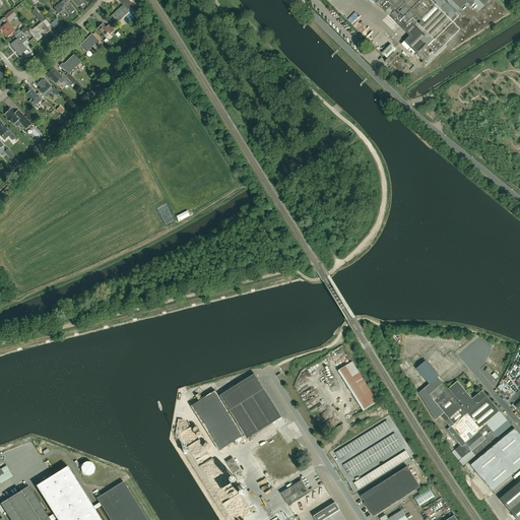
[(55,8),(59,13),(64,9),(69,14),(75,9),(68,0),(64,0),(61,3),(55,8)]
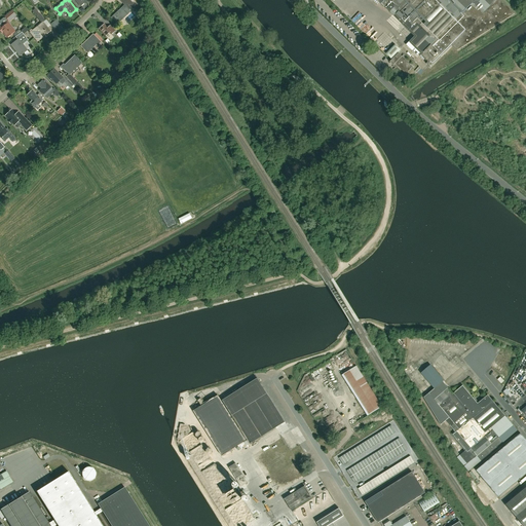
[(128,9),(132,7),(124,0),(119,0),(124,5),(111,17),(116,23),(121,17),(123,19),(130,11),(128,9)]
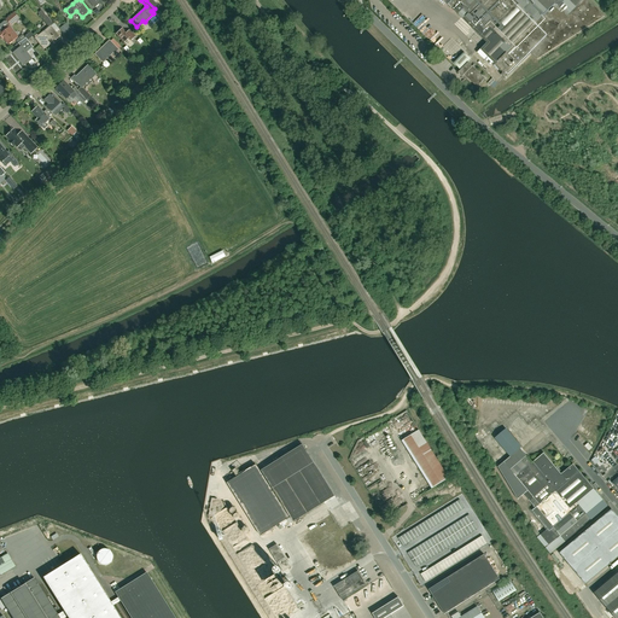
[(443,0),(456,12),(473,29),(479,36),(487,44),(481,50),(477,53),(484,60),(488,57),(495,64),(494,64),(502,73),(501,75),(505,79),(516,69),(530,53),(537,59),(604,17),(587,0),(443,0)]
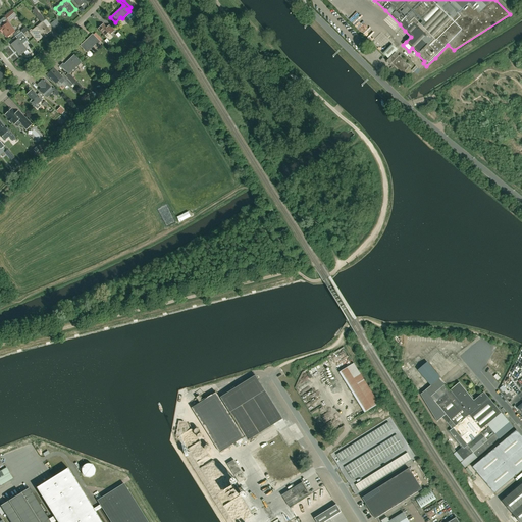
[(37,18),(40,15),(32,5),(30,7),(33,10),(31,11),(37,18)]
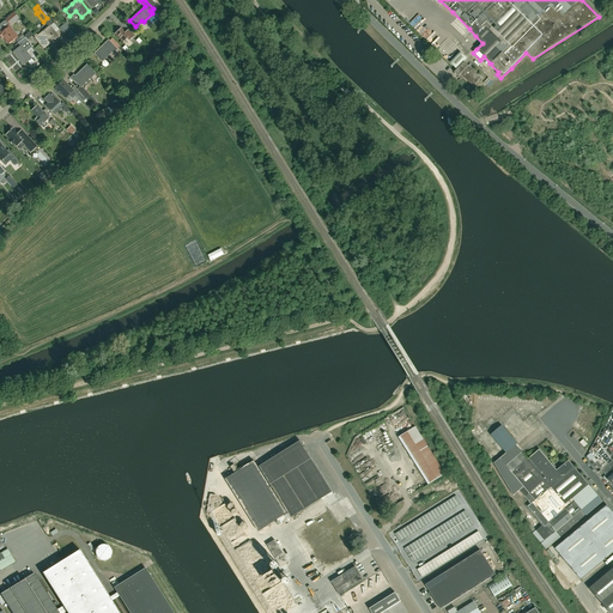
[(19,18),(16,14),(14,13),(6,19),(11,25),(19,18)]
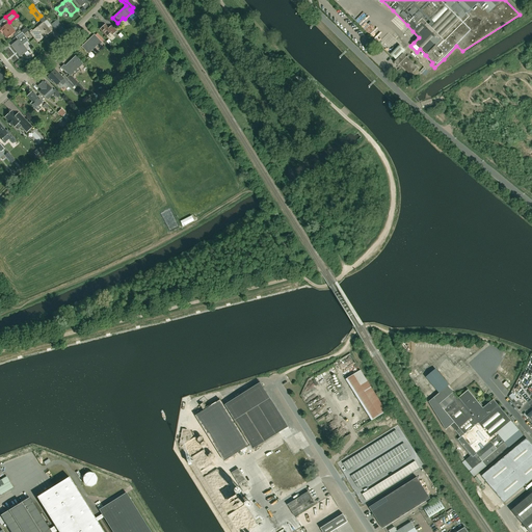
[(7,37),(15,32),(7,22),(0,27),(0,31),(1,31),(7,37)]
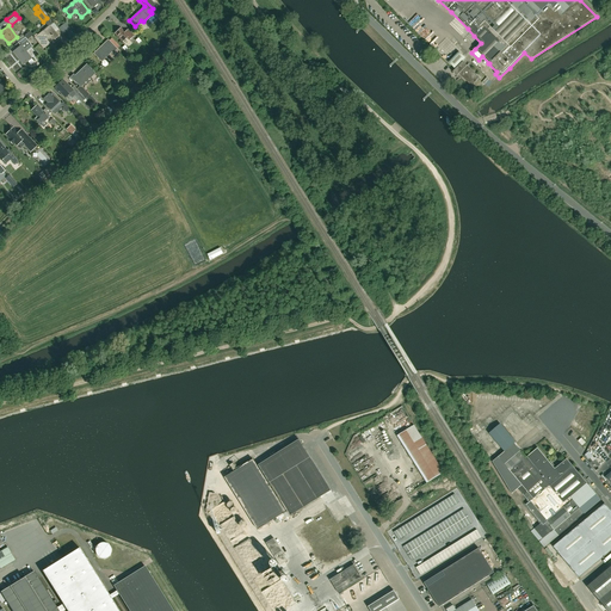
[(55,39),(59,36),(50,25),(38,35),(37,34),(34,36),(35,38),(34,38),(43,50),(50,44),(47,39),(51,36),(55,39)]
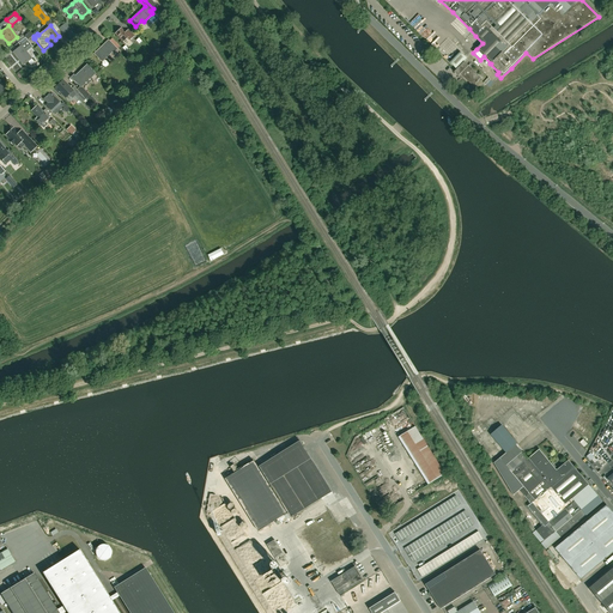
[(121,29),(115,34),(122,42),(127,38),(129,41),(134,36),(128,30),(125,32),(121,29)]
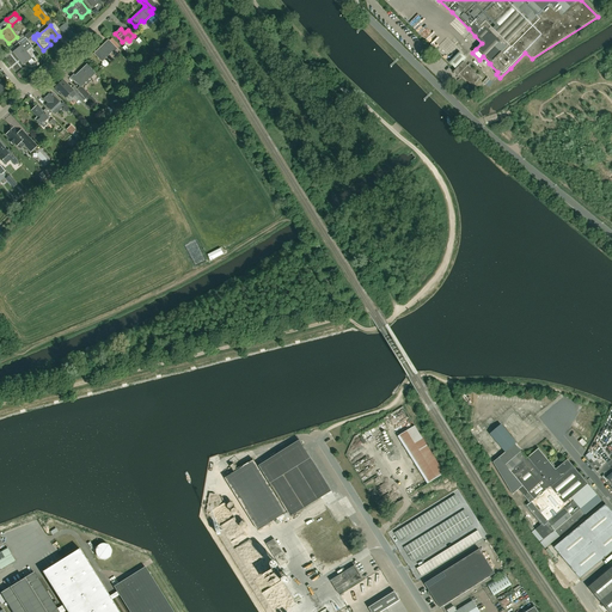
[(32,59),(26,51),(32,47),(25,37),(18,43),(20,47),(13,53),(23,65),(32,59)]
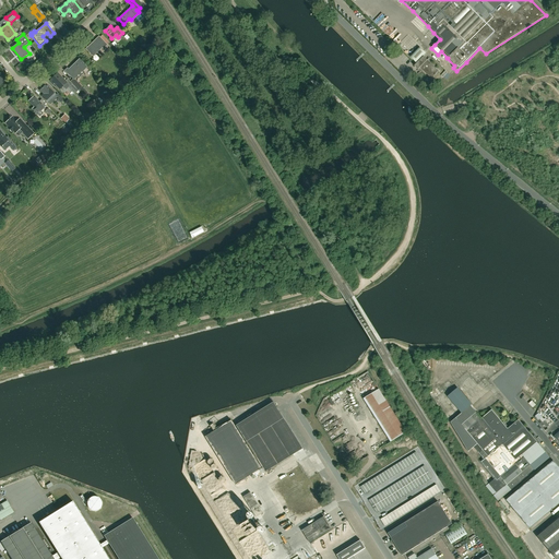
[(103,49),(107,45),(98,37),(86,49),(93,57),(102,48),(103,49)]
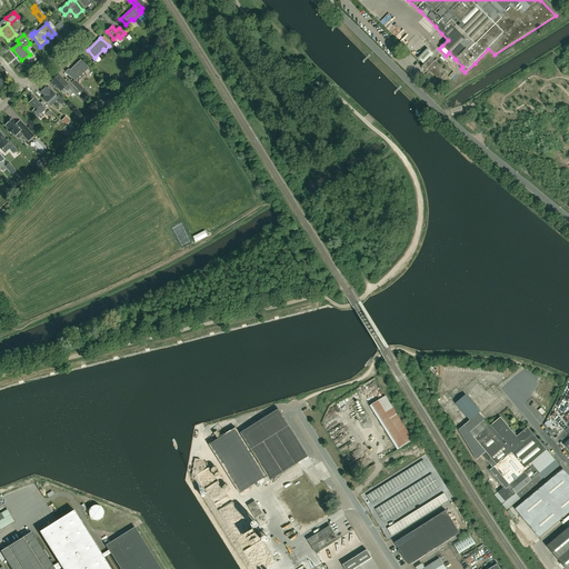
[(442,76),(446,72),(435,61),(431,58),(433,55),(427,48),(417,58),(423,65),(421,67),(425,70),(426,70),(427,69),(428,69),(438,80),(441,77),(442,77),(443,76),(442,76)]
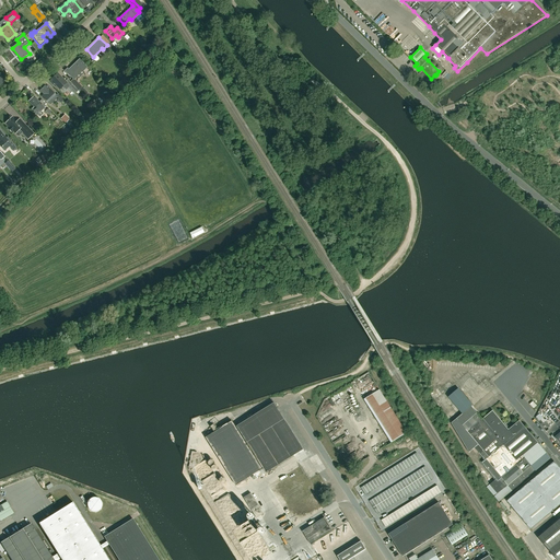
[(69,77),(69,76),(73,80),(86,68),(79,60),(68,70),(67,69),(65,71),(69,77)]
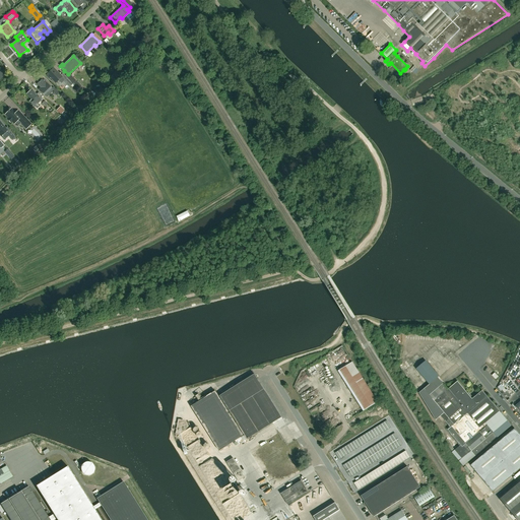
[(69,87),(71,88),(73,86),(66,78),(64,80),(53,68),(46,75),(51,80),(52,79),(55,83),(58,80),(60,82),(61,81),(62,82),(64,81),(69,87)]
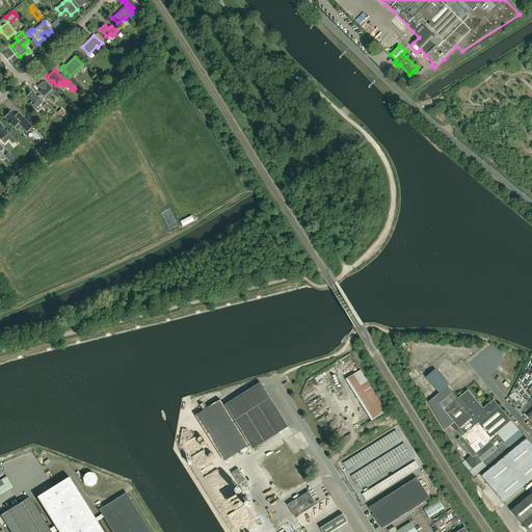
[(122,70),(112,79),(117,84),(127,75),(122,70)]
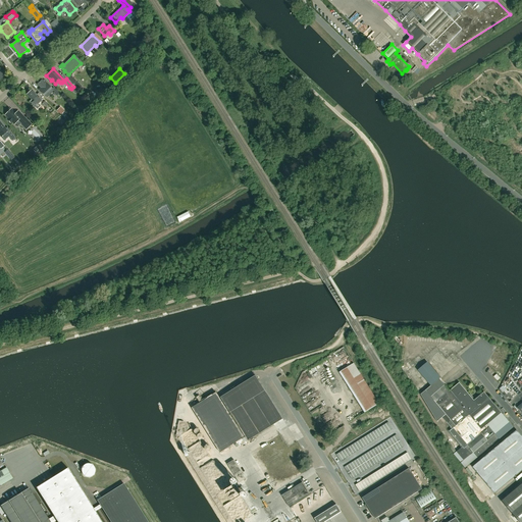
[(52,90),(51,89),(46,84),(45,84),(42,81),(37,85),(41,89),(39,90),(44,96),(46,98),(53,91),(52,90)]
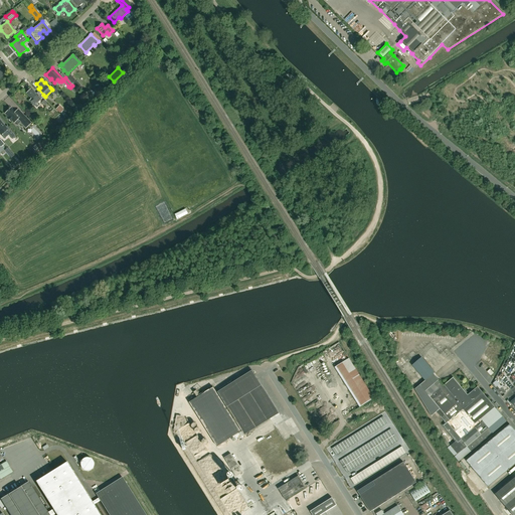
[(75,87),(77,89),(81,86),(79,83),(75,79),(72,83),(75,87)]
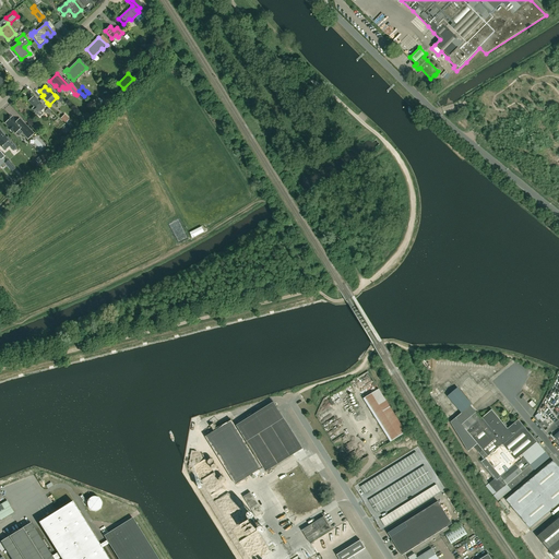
[(39,103),(39,102),(34,96),(31,98),(28,99),(30,100),(28,102),(34,108),(33,109),(36,113),(39,109),(42,111),(45,108),(39,103)]
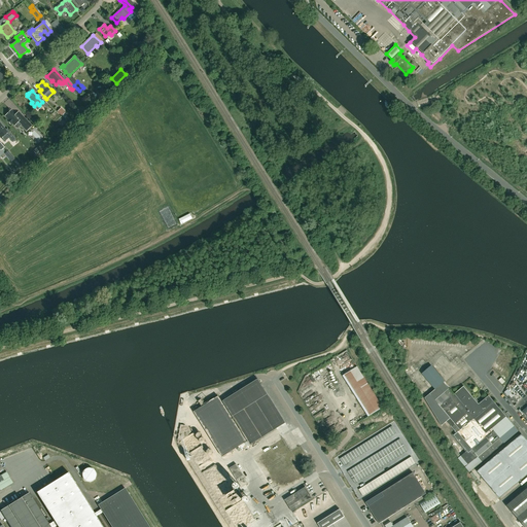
[(24,128),(29,123),(19,112),(15,115),(11,110),(5,116),(9,119),(7,121),(10,125),(11,123),(14,126),(19,121),(24,128)]
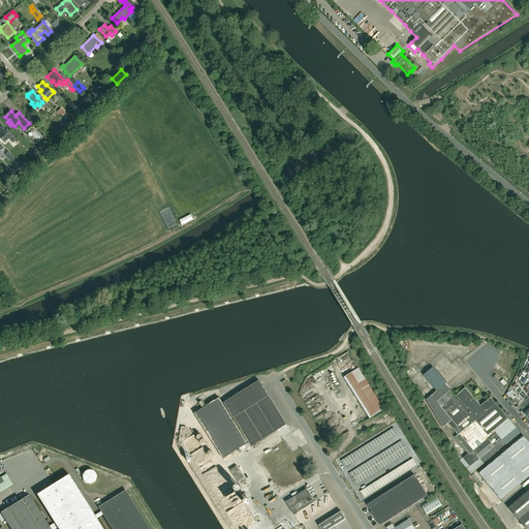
[(0,137),(1,138),(5,134),(12,143),(17,139),(9,131),(7,133),(0,124),(0,137)]
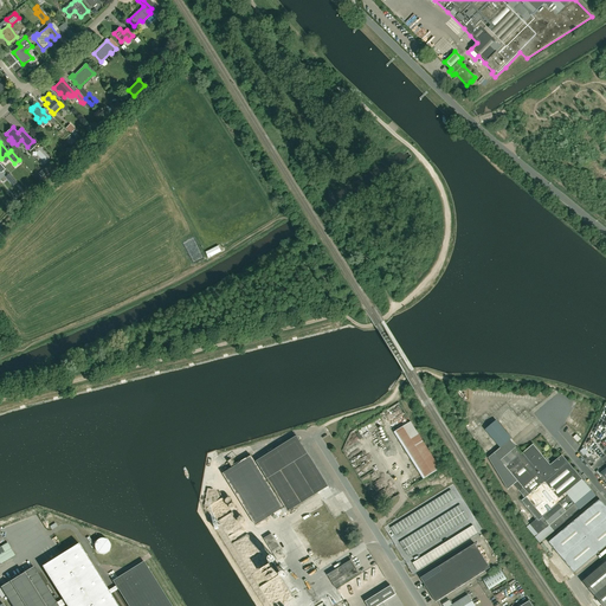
[(218,246),(206,252),(206,253),(208,258),(221,252),(218,246)]
